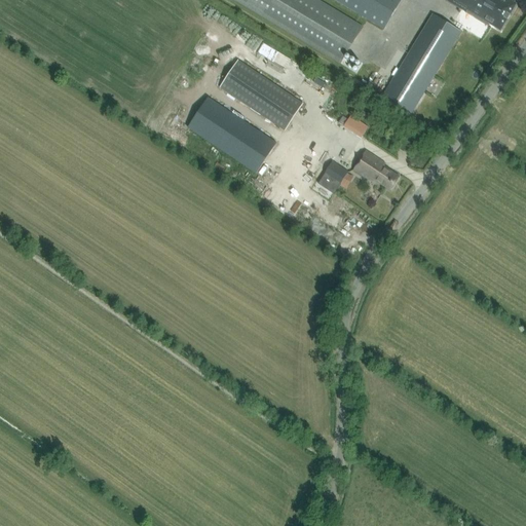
[(364,27),(318,0),(233,0),(341,65),(364,27)]
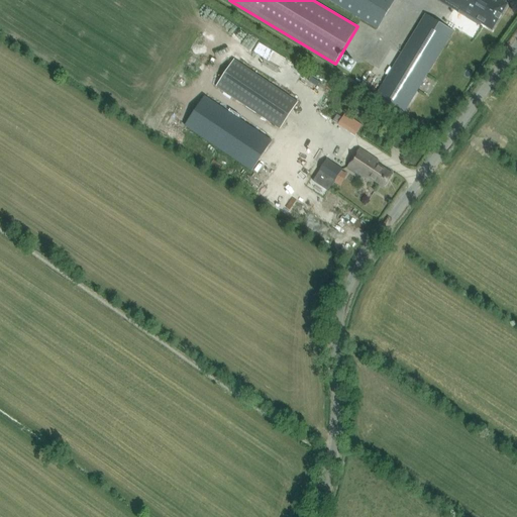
[(329,0),(377,28),(394,0),(329,0)]
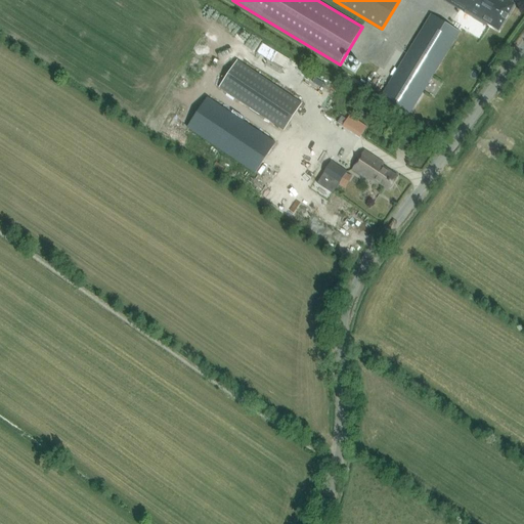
[(444,0),(468,14),(470,13),(473,15),(472,16),(486,25),(487,24),(498,30),(514,4),(507,0),(444,0)]
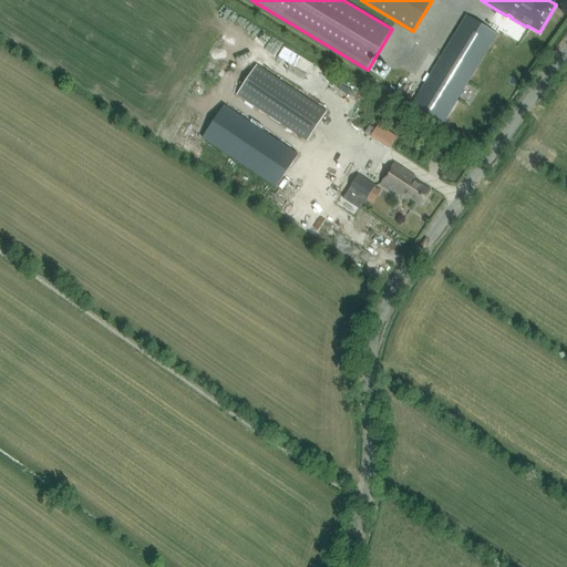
[(409,110),(441,130),(498,34),(466,16),(409,110)]
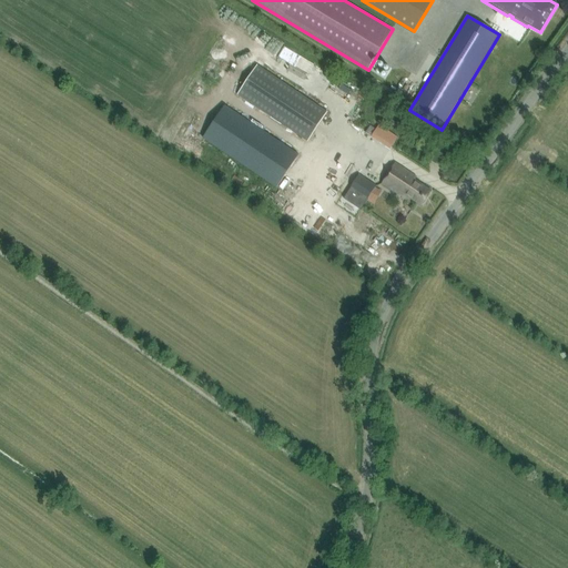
[(257,66),(237,95),(307,141),(327,112),(257,66)]
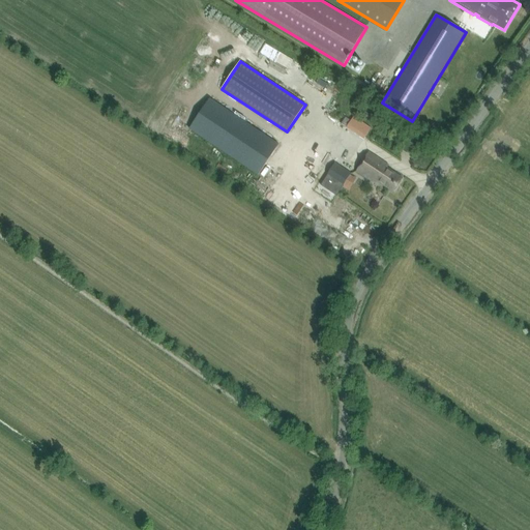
[(211,96),(190,127),(259,173),(280,142),(211,96)]
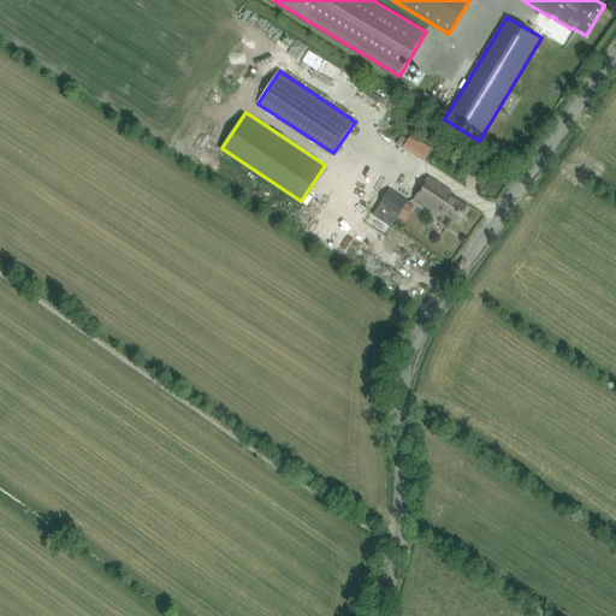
[(415,135),(407,148),(428,161),(437,148),(415,135)]
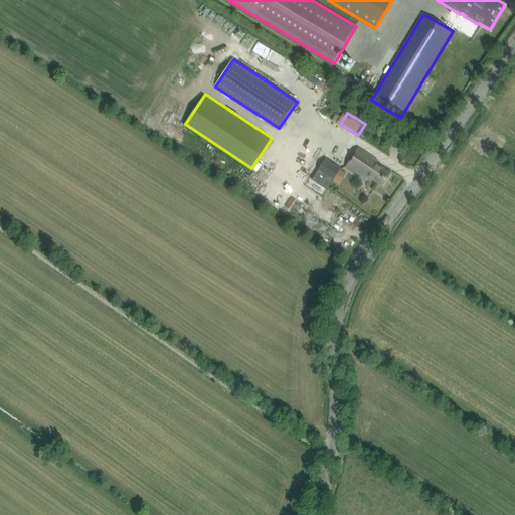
[(336,115),(332,120),(338,123),(341,118),(336,115)]
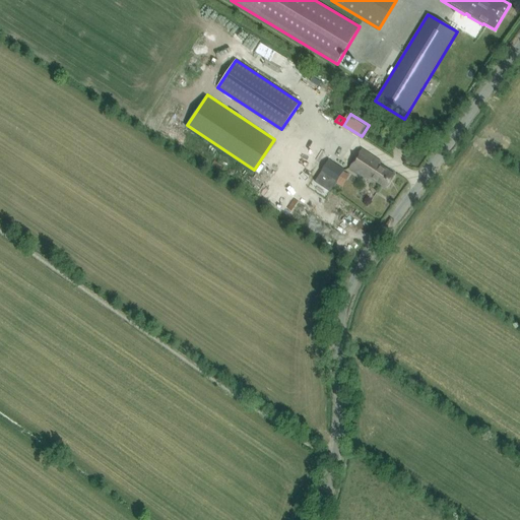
[(381,163),(361,149),(349,168),(369,181),(370,178),(385,188),(393,175),(379,166),(381,163)]
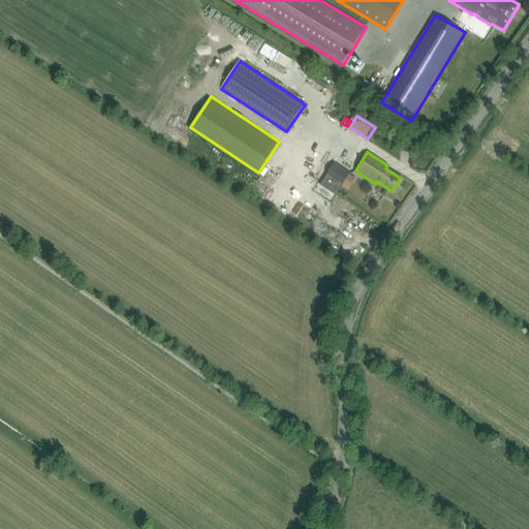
[(327,177),(347,191),(355,179),(349,175),(350,174),(336,163),(327,177)]
